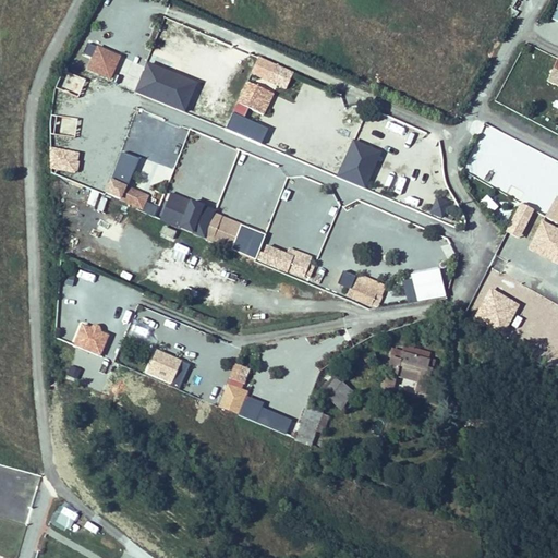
[(100,0),(97,11),(109,14),(113,0),(100,0)]
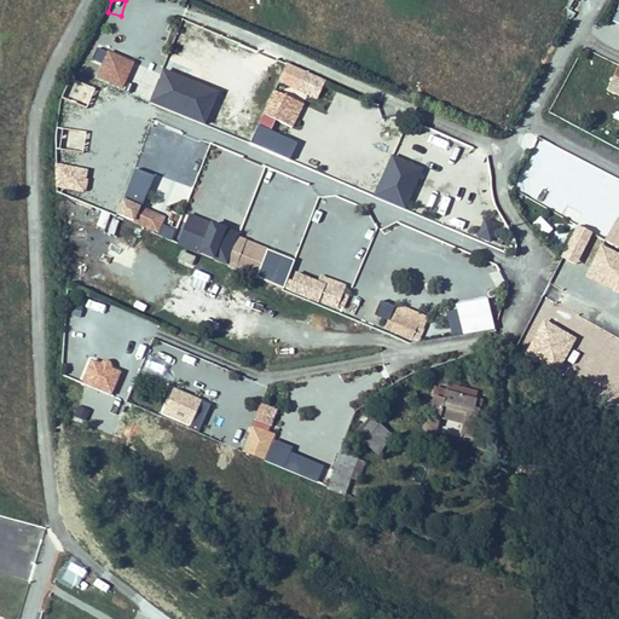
[(323,79),(285,63),(278,82),(316,98),(323,79)]
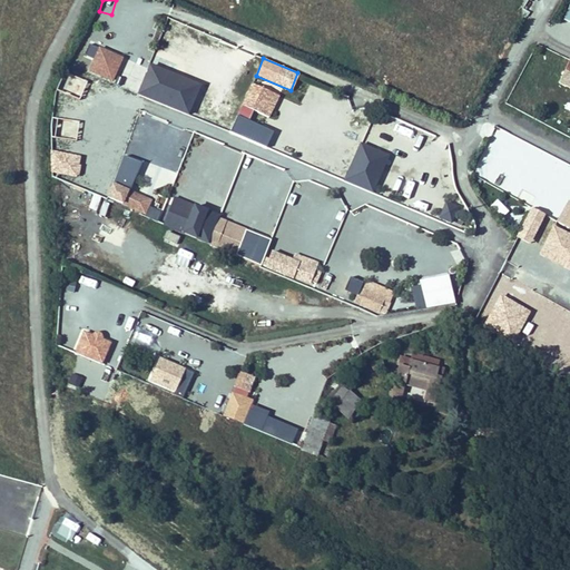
[(137,92),(188,112),(200,85),(149,64),(137,92)]
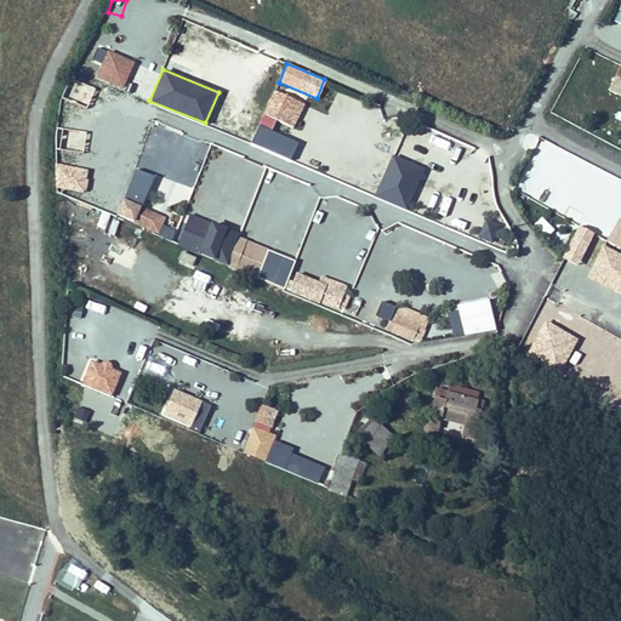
[(265,117),(292,129),(303,103),(274,91),(265,117)]
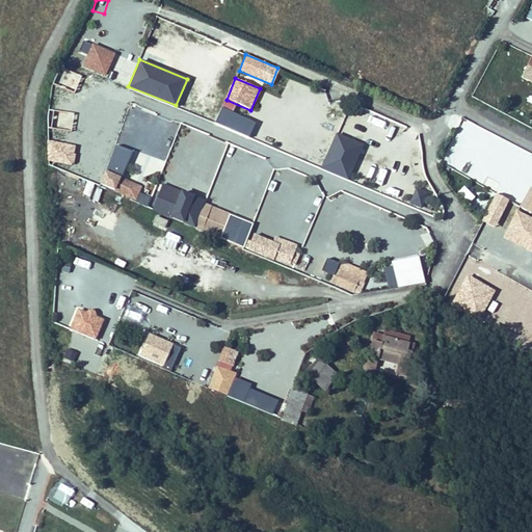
[(118,139),(136,145),(145,117),(127,112),(118,139)]
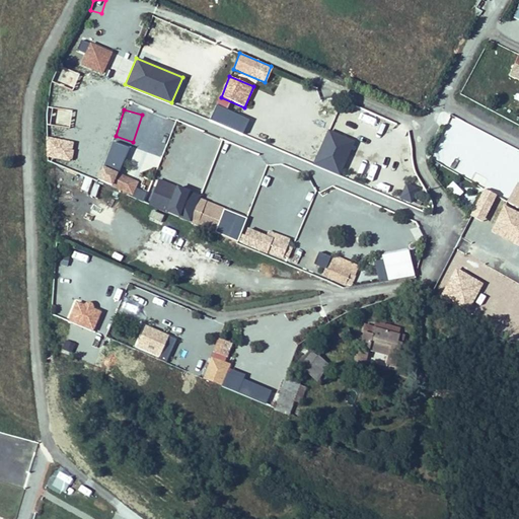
[(355,141),(327,130),(314,162),(342,172),(355,141)]
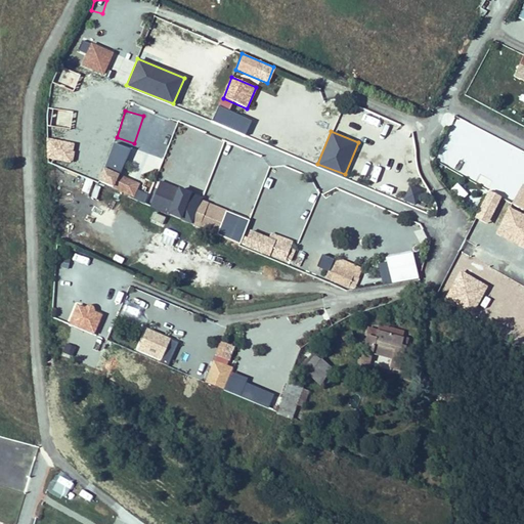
[(120,174),(132,148),(116,140),(96,180),(131,197),(138,182),(120,174)]
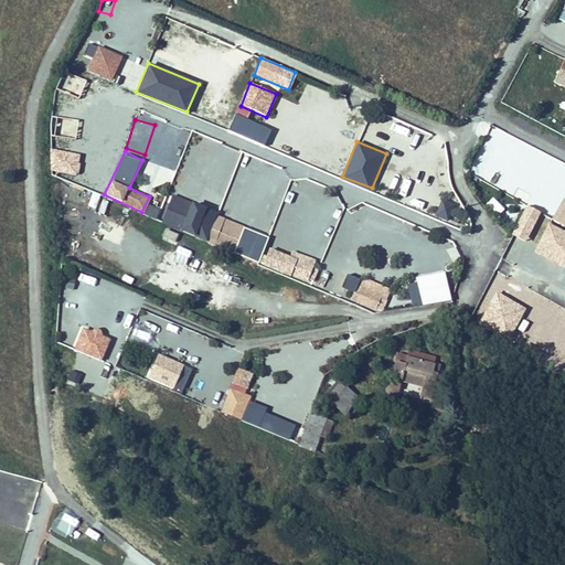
[(518,187),(513,195),(528,202),(532,194),(518,187)]
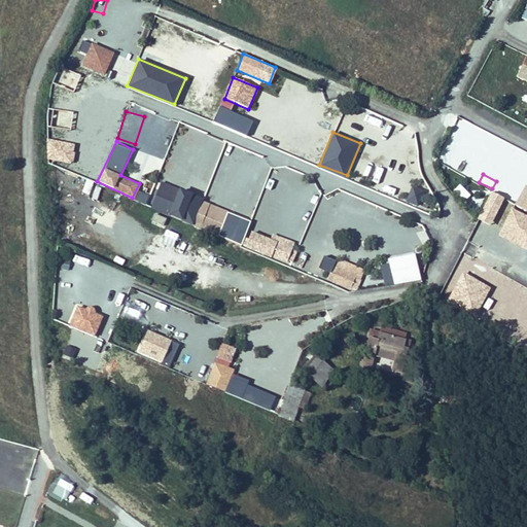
[(151,205),(172,213),(181,190),(161,182),(151,205)]
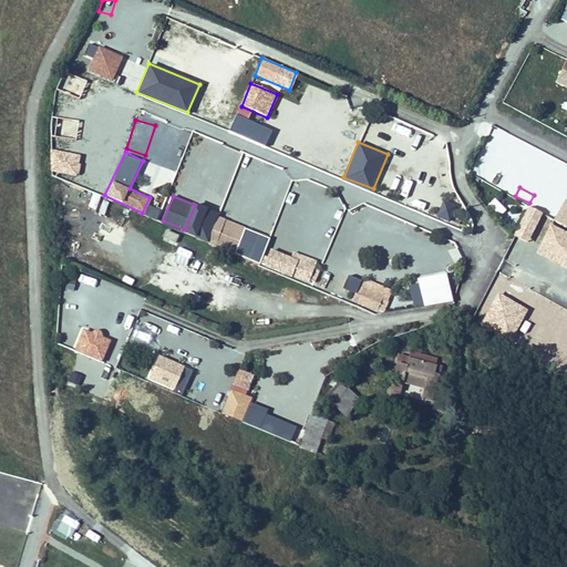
[(566,199),(564,198),(553,218),(566,226),(566,199)]
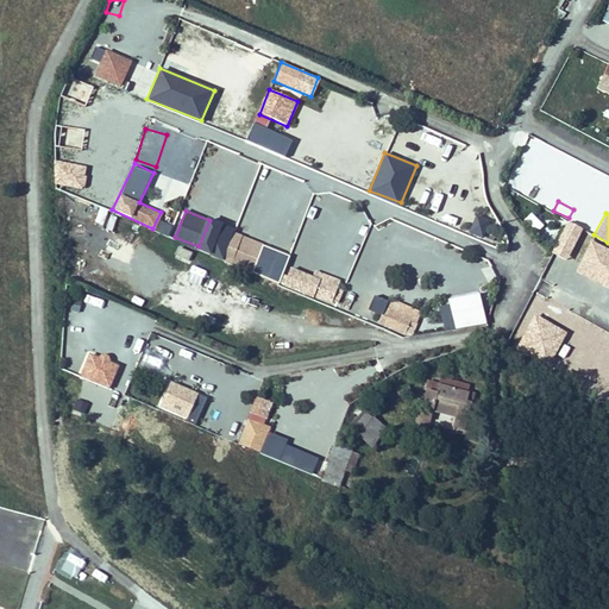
[(469,234),(483,239),(489,218),(475,214),(469,234)]
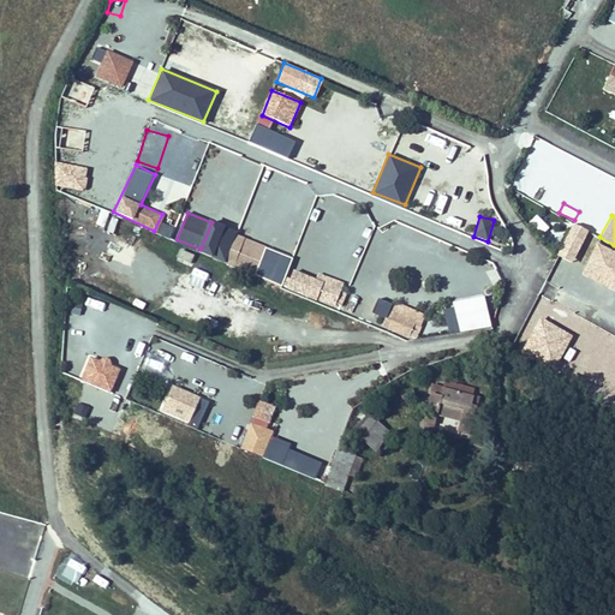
[(167,238),(173,227),(161,222),(156,233),(167,238)]
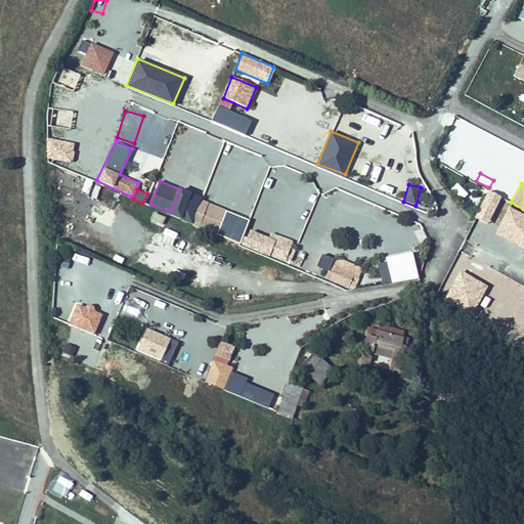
[(226,210),(203,200),(194,220),(219,230),(226,210)]
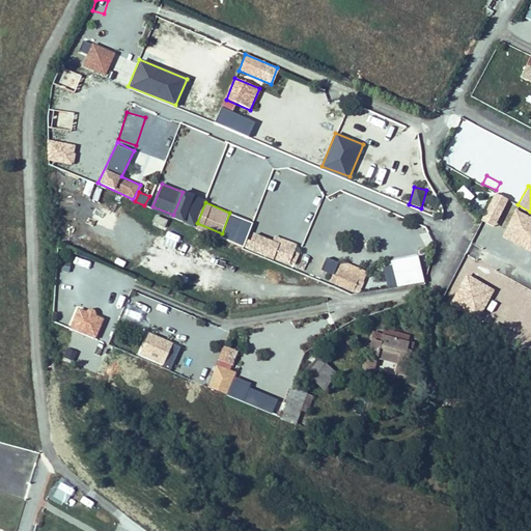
[(473,246),(509,255),(514,234),(479,226),(473,246)]
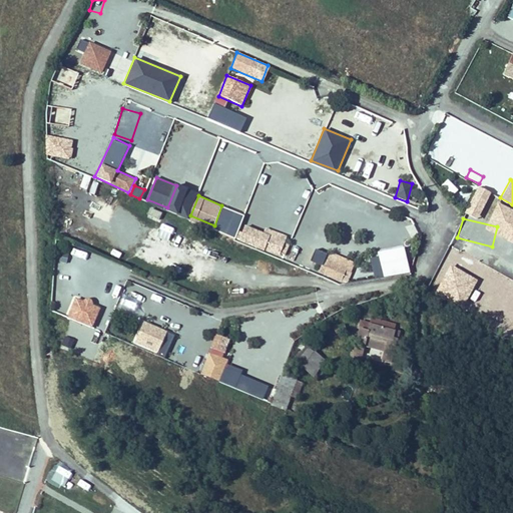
[(238,230),(235,238),(278,255),(280,251),(286,253),(290,243),(284,240),(286,234),(266,226),(263,232),(244,225),(242,232),(238,230)]
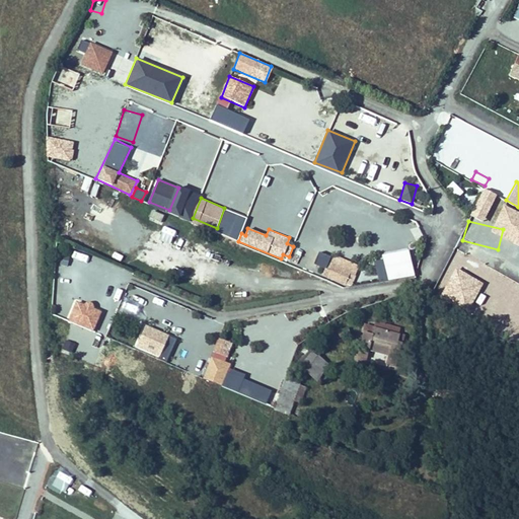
[(209,260),(212,245),(200,242),(196,256),(209,260)]
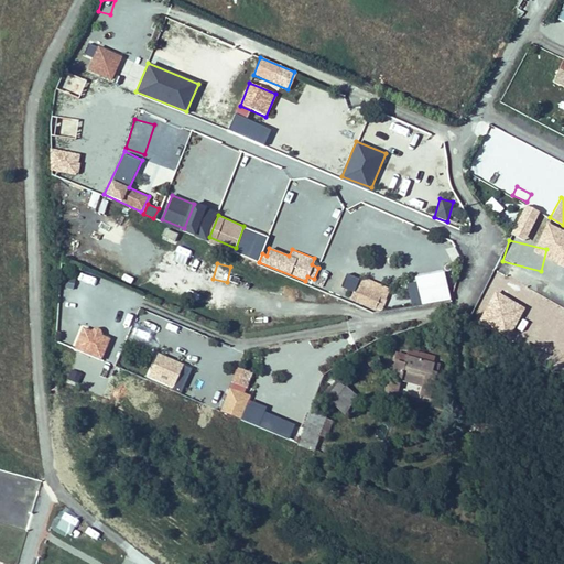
[(379,313),(390,289),(360,275),(349,300),(379,313)]
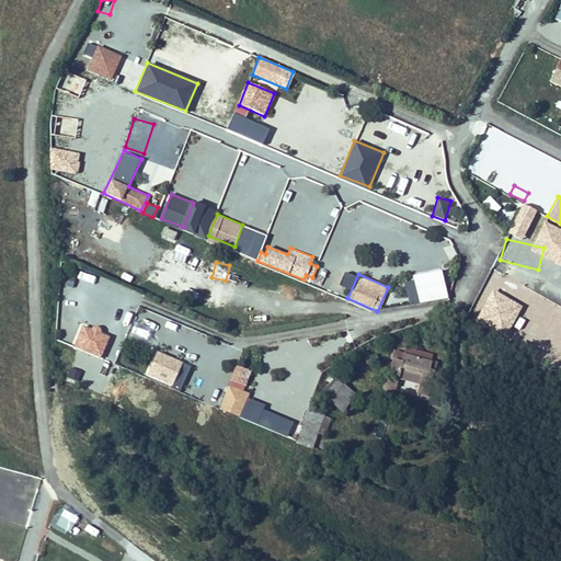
[(508,329),(519,306),(510,301),(508,306),(490,297),(481,317),(508,329)]
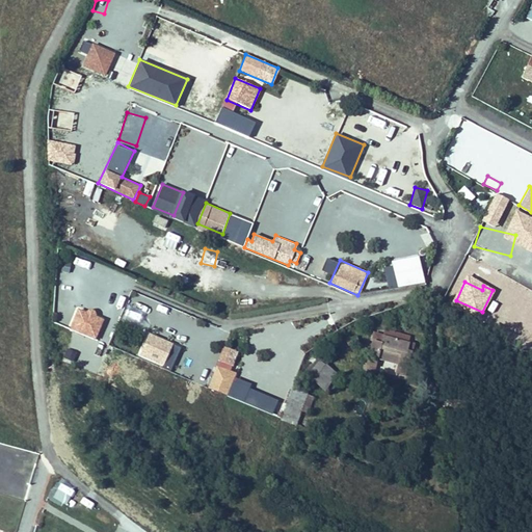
[(134,299),(128,316),(143,321),(150,306),(134,299)]
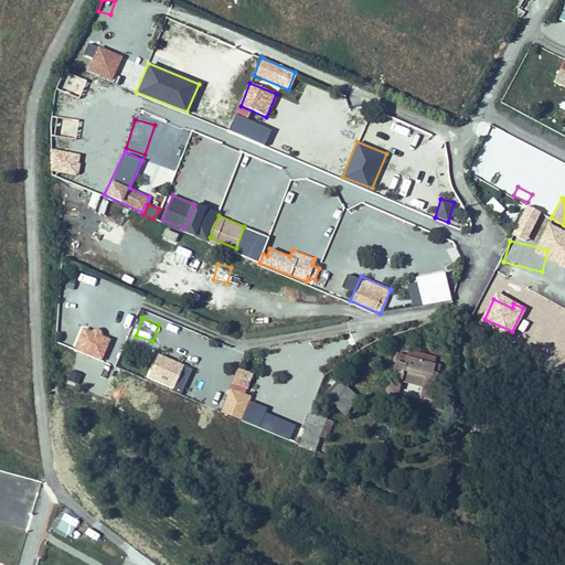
[(347,323),(336,327),(338,334),(349,331),(347,323)]
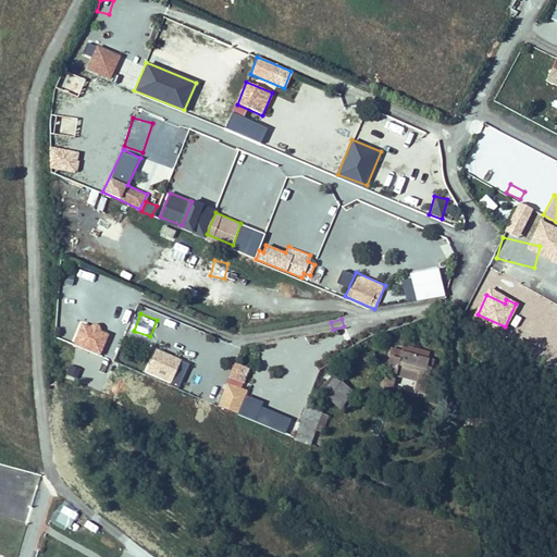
[(100,326),(97,324),(93,324),(89,326),(83,323),(74,343),(101,354),(110,334),(101,331),(100,326)]
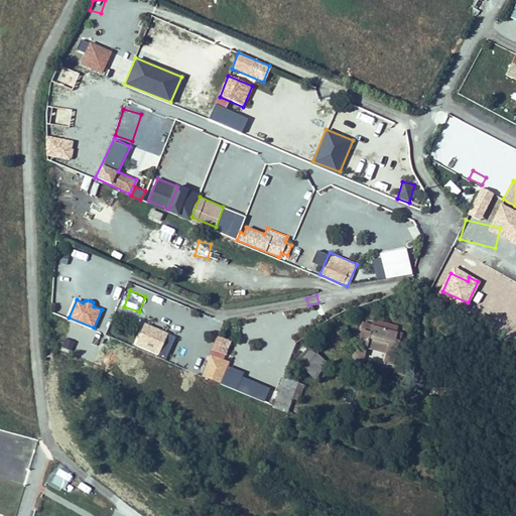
[(143,323),(133,346),(157,356),(167,333),(143,323)]
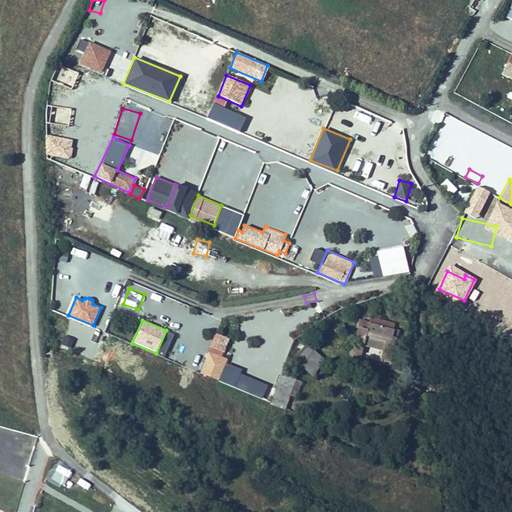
[(357,327),(352,351),(361,353),(363,345),(385,350),(384,357),(391,359),(398,327),(369,321),(367,328),(357,327)]
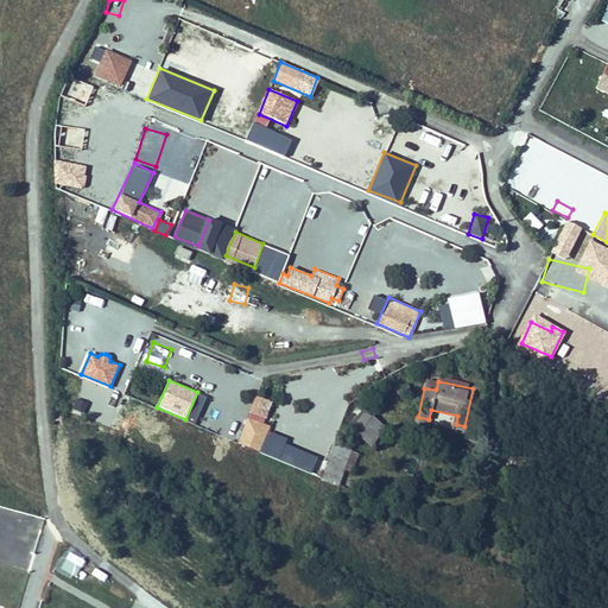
[(69,388),(70,399),(81,398),(80,387),(69,388)]
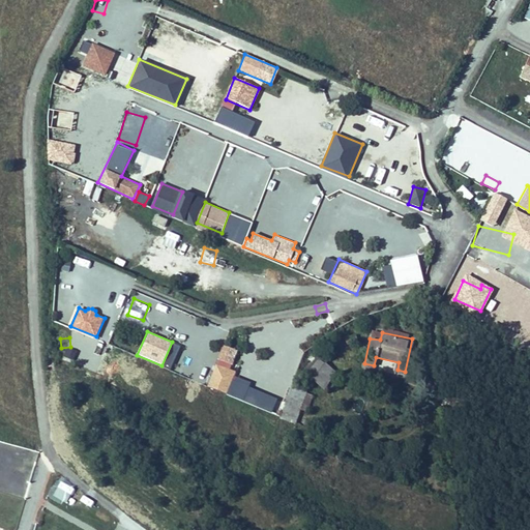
[(224,347),(218,361),(230,365),(235,350),(224,347)]
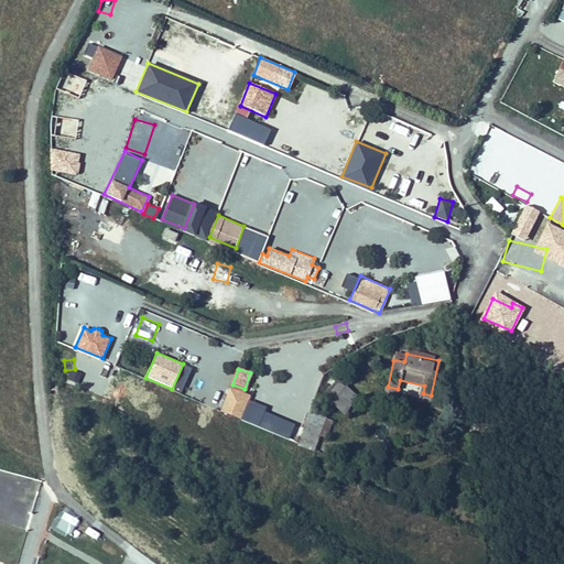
[(357,394),(337,379),(323,394),(345,414),(357,394)]
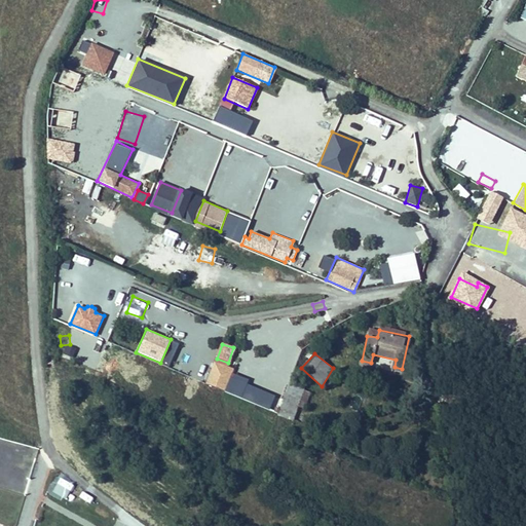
[(225,392),(235,368),(215,360),(205,384),(225,392)]
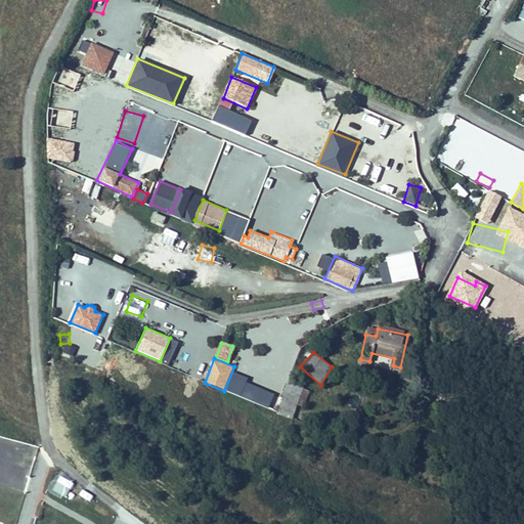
[(239,378),(236,383),(249,389),(252,383),(239,378)]
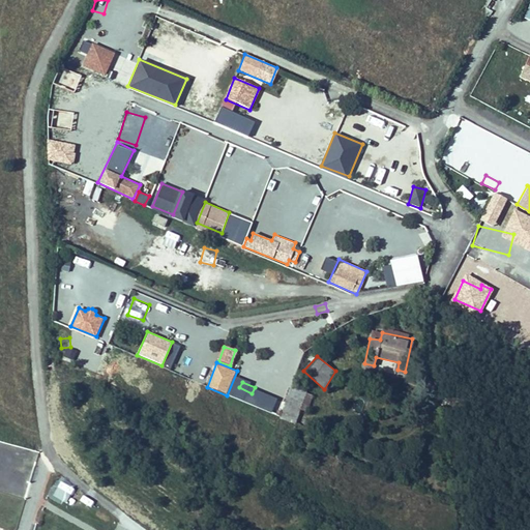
[(307,388),(291,383),(280,417),(296,422),(307,388)]
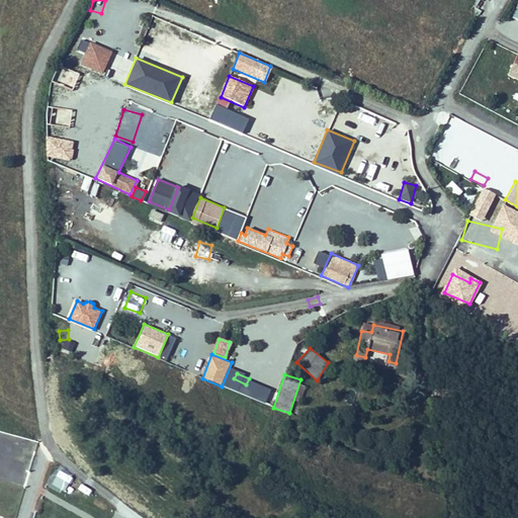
[(253,389),(250,396),(263,401),(266,394),(253,389)]
